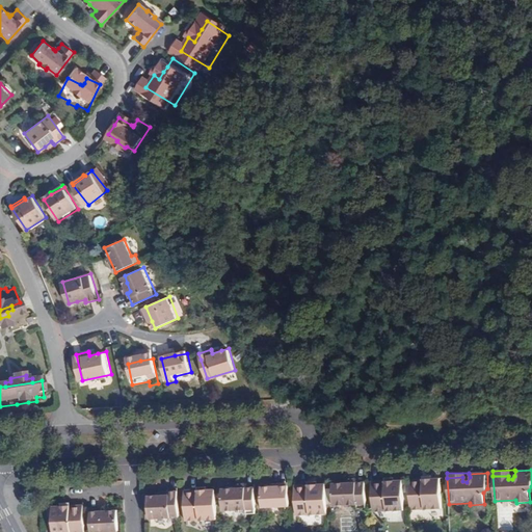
[(409,480),(411,509),(443,508),(442,478),(433,478),(432,478),(432,483),(425,483),(425,479),(423,479),(409,480)]
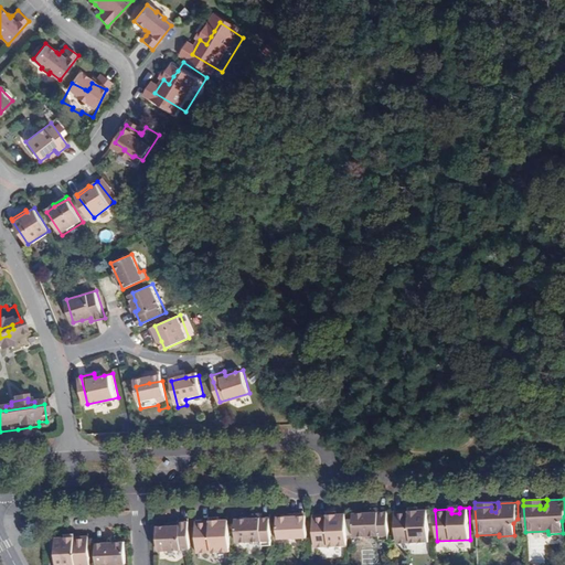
[(428,510),(420,510),(418,510),(419,515),(412,515),(411,511),(409,511),(396,511),(398,543),(430,542),(428,510)]
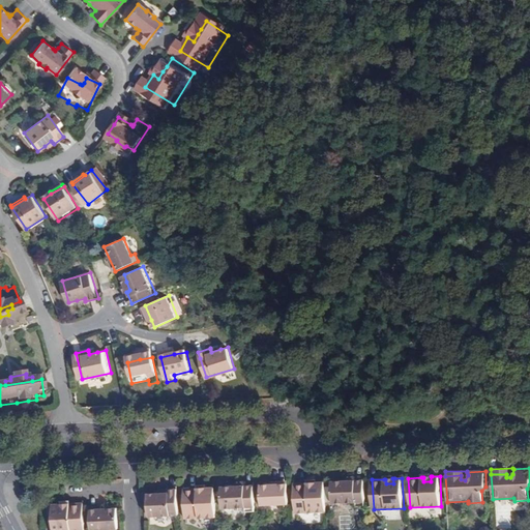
[(357,507),(365,507),(364,480),(356,480),(346,481),(332,481),(332,482),(333,488),(328,488),(329,501),(333,501),(333,503),(356,502),(357,507)]
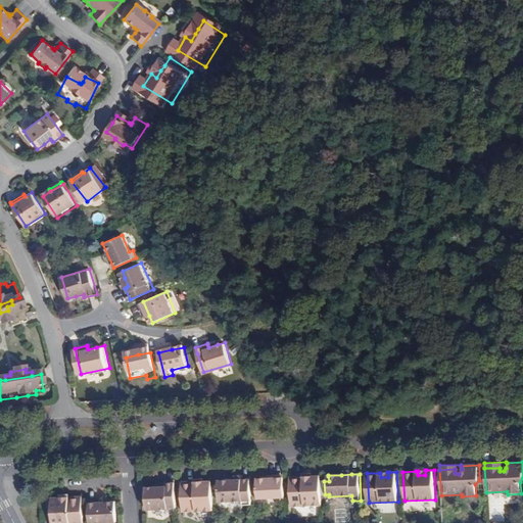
[(292,507),(322,506),(321,475),(314,475),(313,475),(313,480),(304,481),(304,476),(290,477),(292,507)]
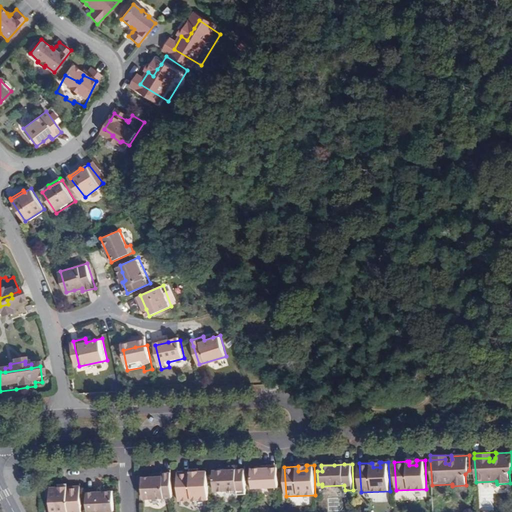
[(253,488),(279,487),(278,467),(262,468),(252,468),(253,488)]
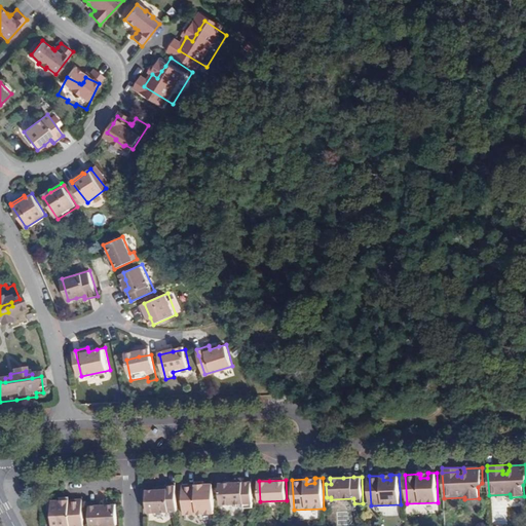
[(245,509),(253,509),(252,482),(245,482),(235,482),(221,483),(222,504),(245,503),(245,509)]
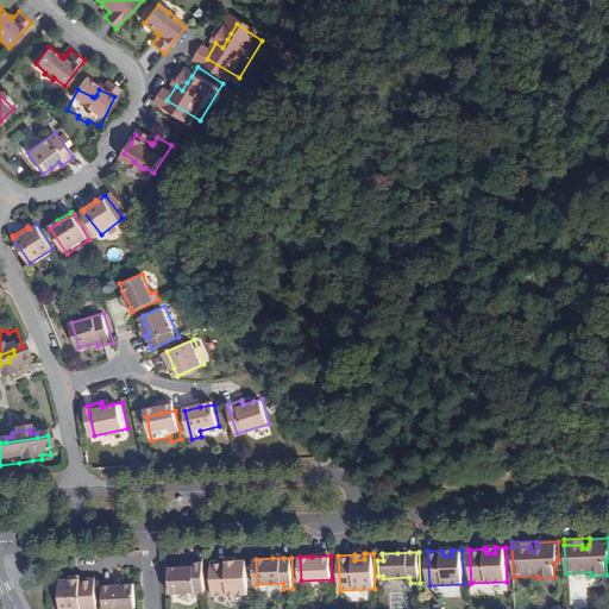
[(214,595),(249,594),(246,560),(238,560),(238,565),(228,565),(228,560),(212,562),(214,595)]
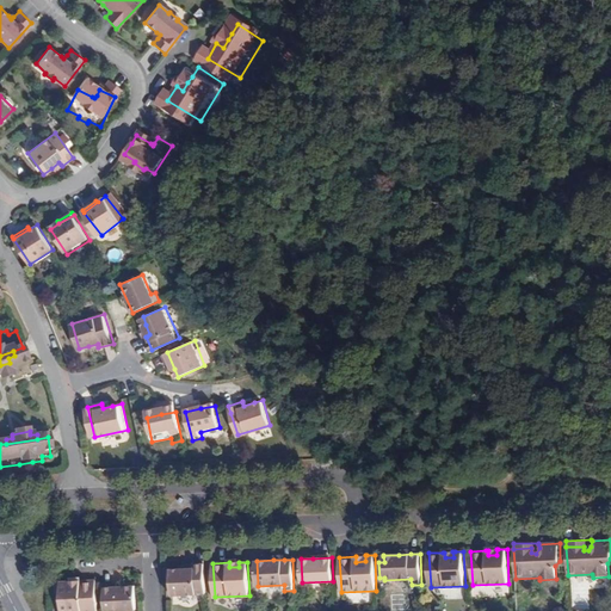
[(172,596),(205,594),(204,563),(190,563),(190,569),(180,569),(172,568),(172,596)]
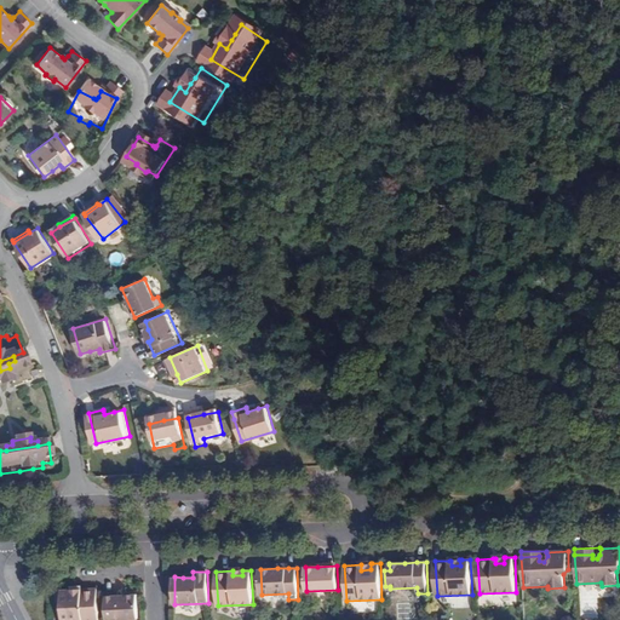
[(72,590),(53,590),(55,619),(99,619),(98,592),(97,589),(89,590),(89,589),(82,589),(81,593),(73,593),(72,590)]
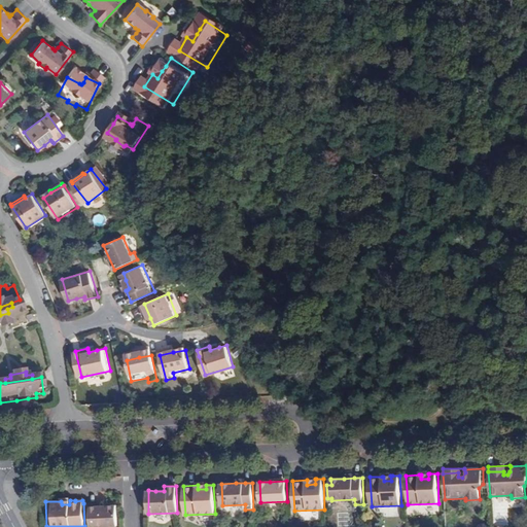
[(117,504),(106,504),(90,506),(91,526),(118,525),(117,504)]
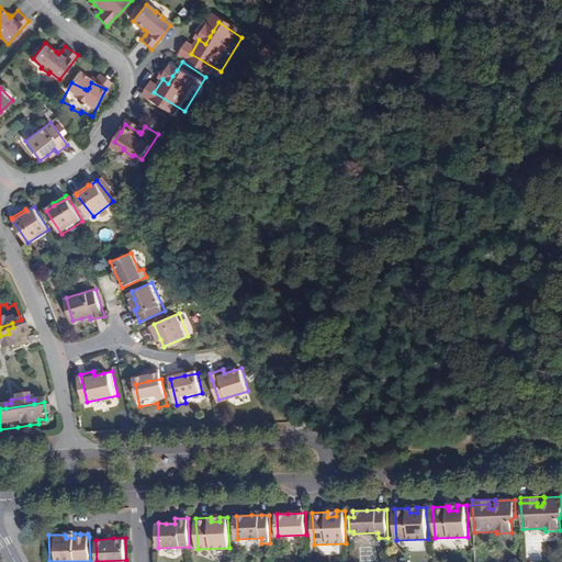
All buildings are outlined.
